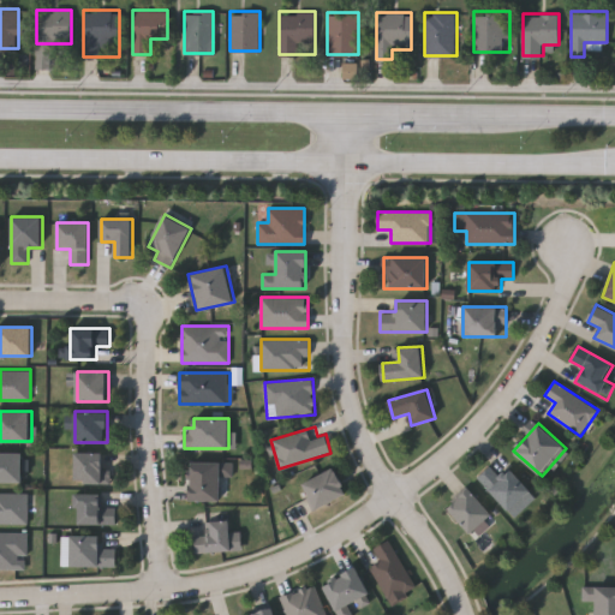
[(0,452),(23,452),(23,482),(0,482),(0,452)]
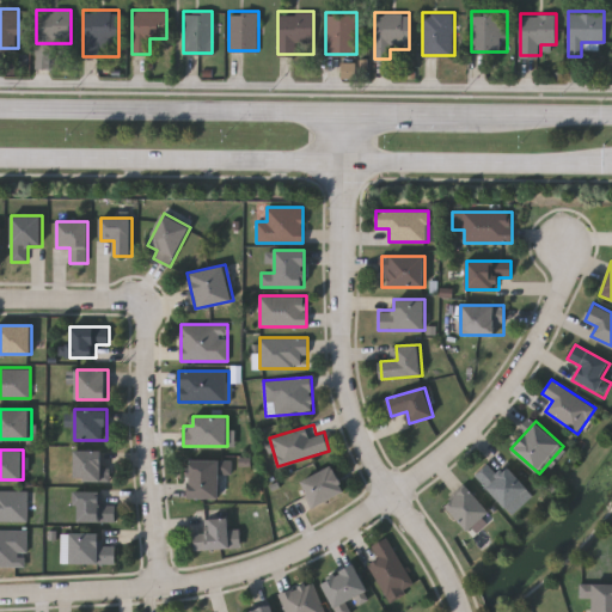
[(103,469),(109,469),(109,481),(74,481),(74,450),(103,450),(103,469)]
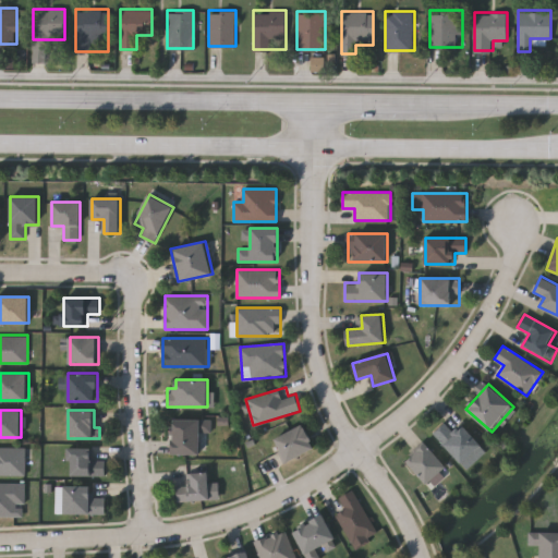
[(210,419),(210,429),(201,429),(201,453),(171,453),(171,419),(210,419)]
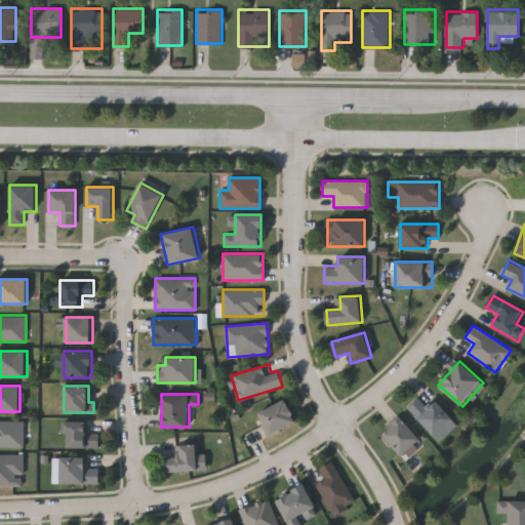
[(457,422),(437,440),(408,406),(418,397),(427,406),(436,398),(457,422)]
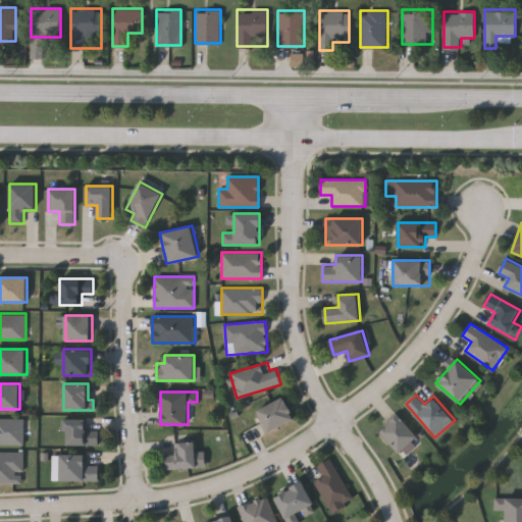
[(258,408),(285,397),(295,420),(267,431),(258,408)]
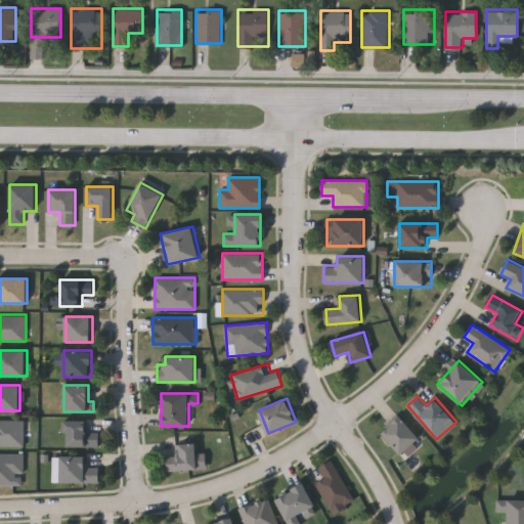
[(424,442),(404,459),(382,432),(401,416),(424,442)]
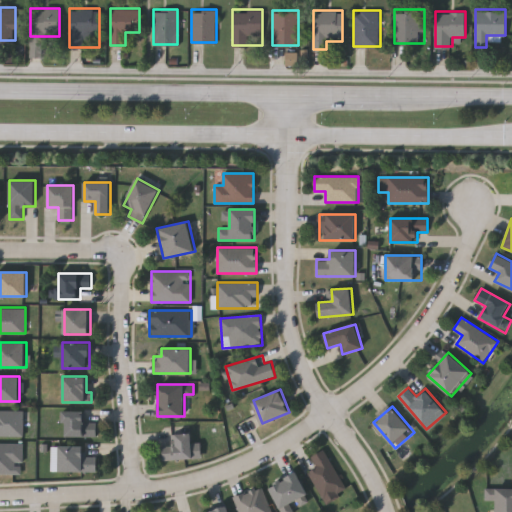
[(0,436),(0,410),(23,410),(23,436),(0,436)]
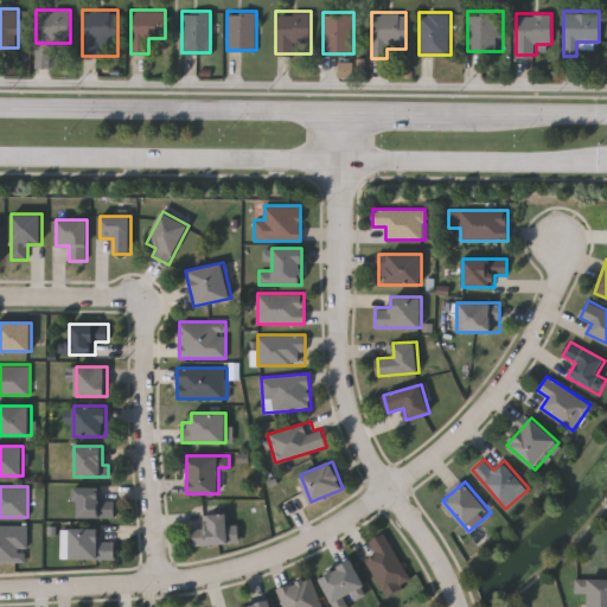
[(101,486),(101,499),(115,499),(115,517),(75,517),(75,486),(101,486)]
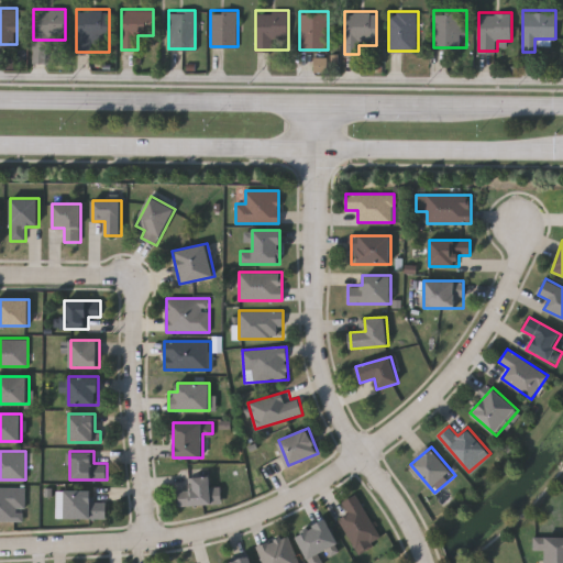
[(222,503),(177,507),(175,490),(190,489),(189,477),(210,476),(211,487),(221,486),(222,503)]
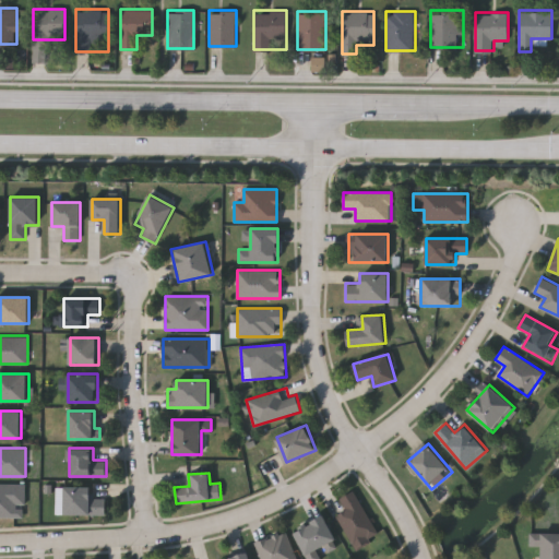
[(0,484),(24,484),(24,518),(0,518),(0,484)]
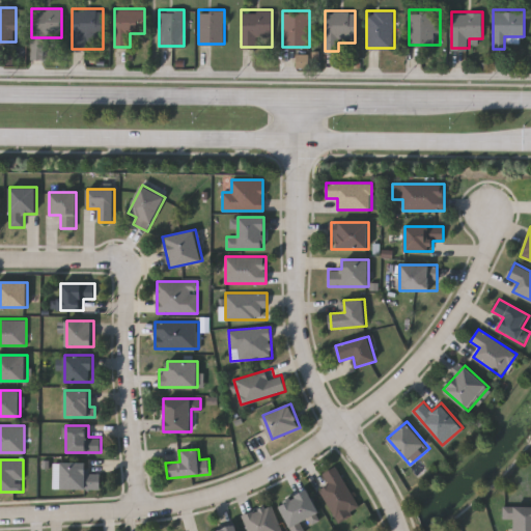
[(101,473),(101,488),(61,488),(61,463),(87,463),(87,473),(101,473)]
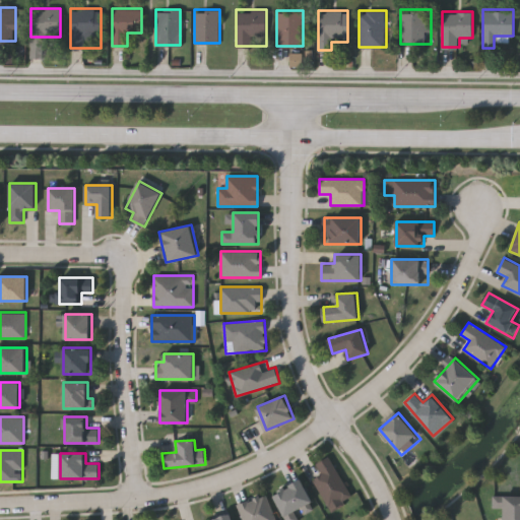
[(313,479),(322,474),(316,464),(329,456),(350,494),(329,507),(313,479)]
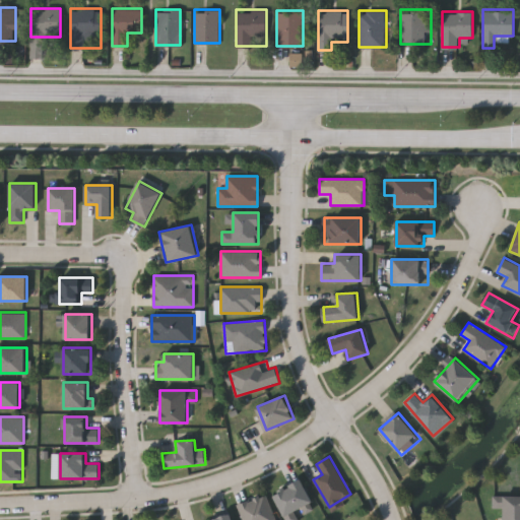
[(314,503),(296,511),(299,519),(285,519),(274,492),(304,479),(314,503)]
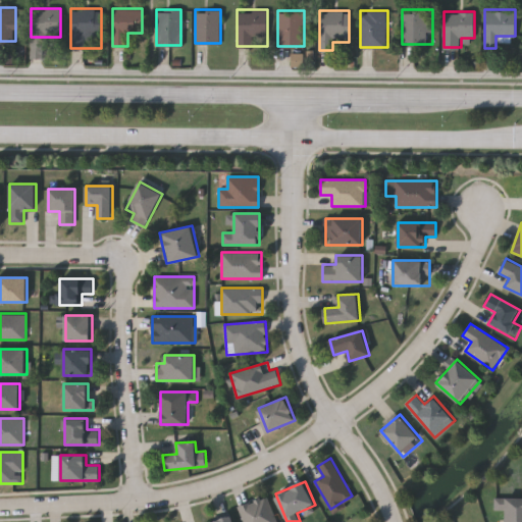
[(276,521),(244,521),(238,507),(266,496),(276,521)]
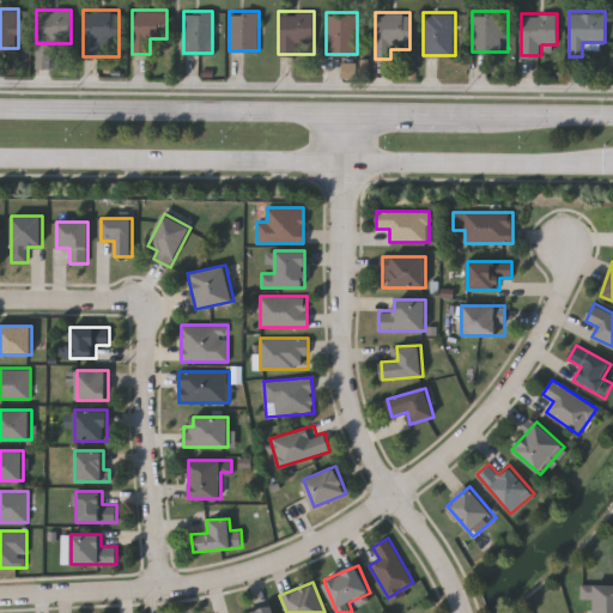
[(608,586),(608,612),(595,612),(595,599),(582,599),(582,586),(608,586)]
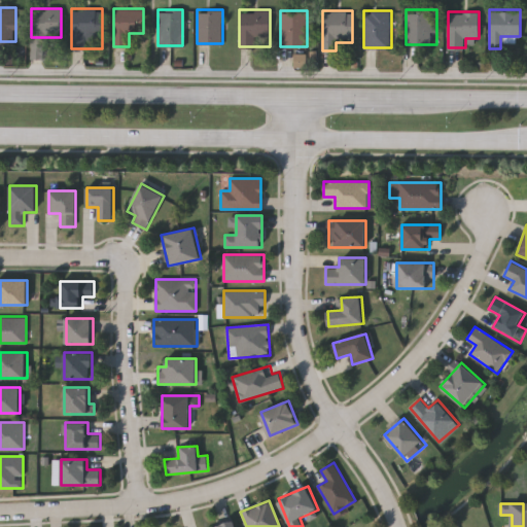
All buildings are outlined.
